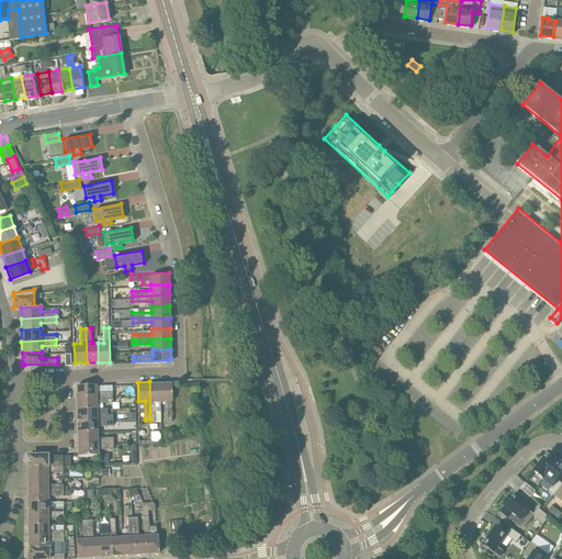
[(160,400),(160,381),(149,381),(150,420),(156,420),(155,400),(160,400)]
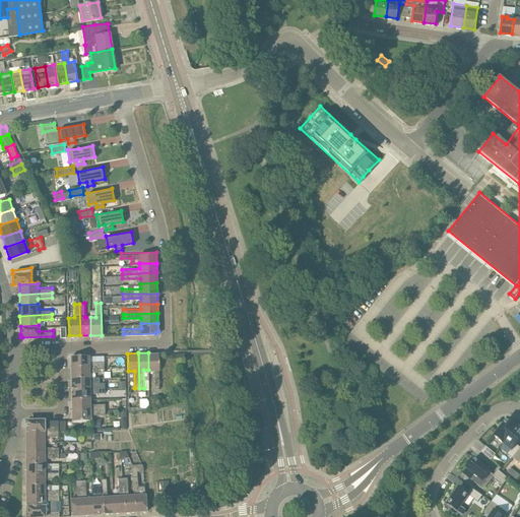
[(155,352),(148,352),(148,370),(154,370),(154,388),(159,387),(158,354),(155,352)]
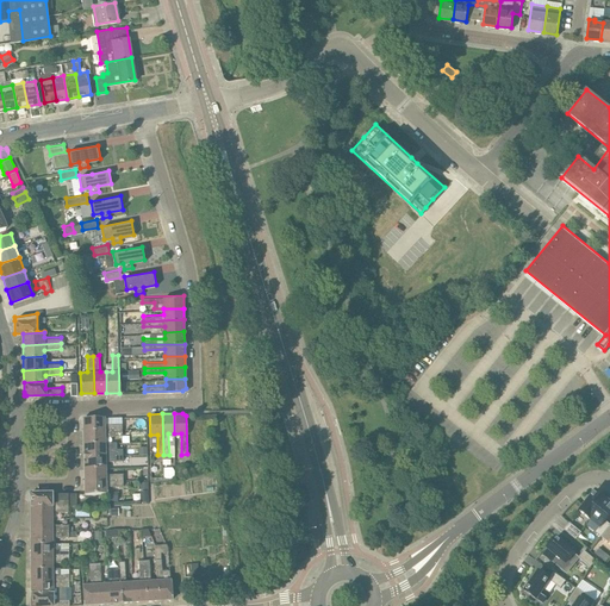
[(83,419),(83,429),(122,429),(122,422),(105,423),(105,416),(86,416),(83,419)]
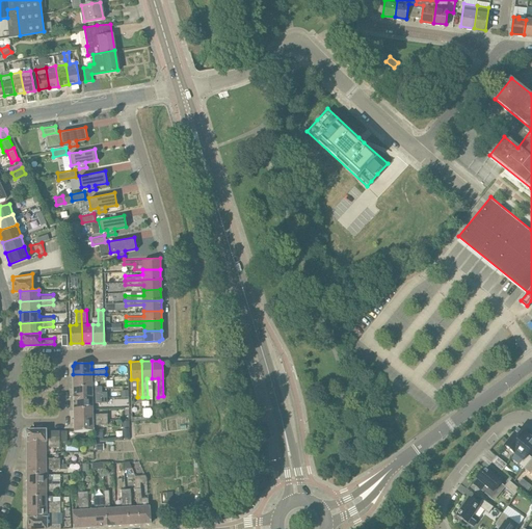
[(106,374),(73,374),(73,386),(91,385),(91,379),(107,379),(106,374)]
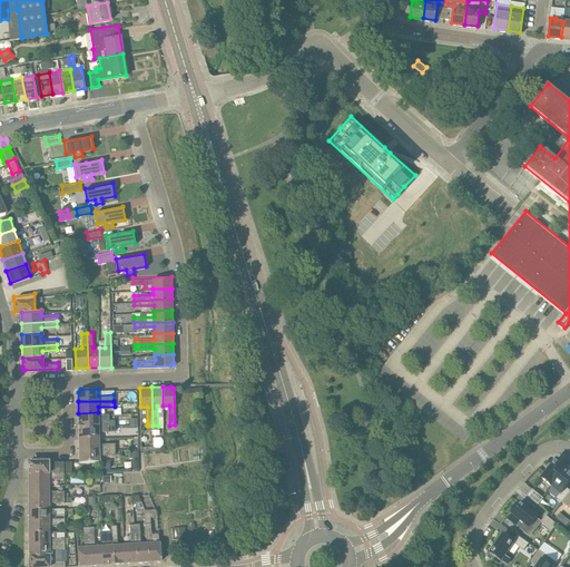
[(98,412),(78,413),(78,424),(115,423),(115,418),(98,418),(98,412)]
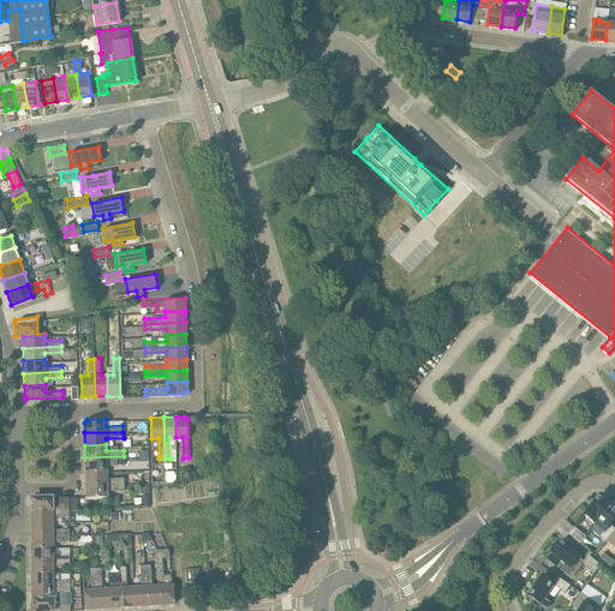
[(124,456),(84,457),(85,471),(107,469),(107,463),(124,463),(124,456)]
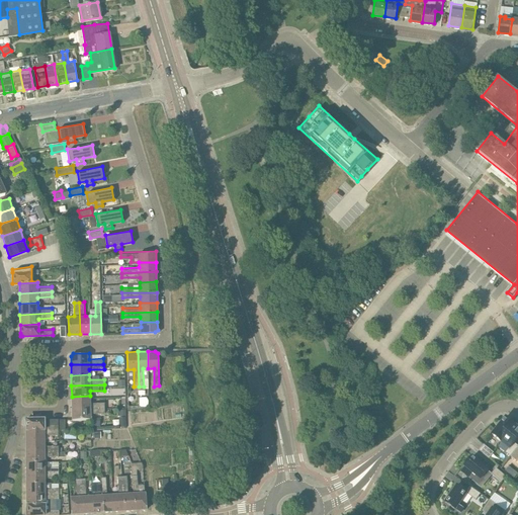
[(90,396),(72,397),(72,408),(104,406),(104,401),(90,402),(90,396)]
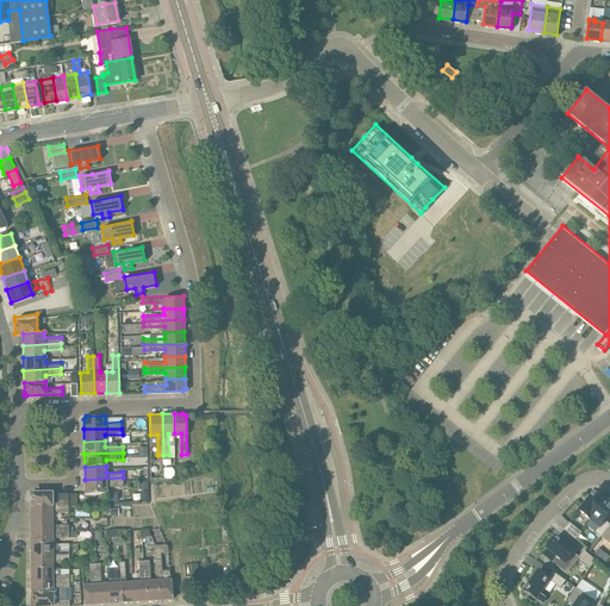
[(123,478),(85,480),(85,492),(106,492),(106,485),(124,485),(123,478)]
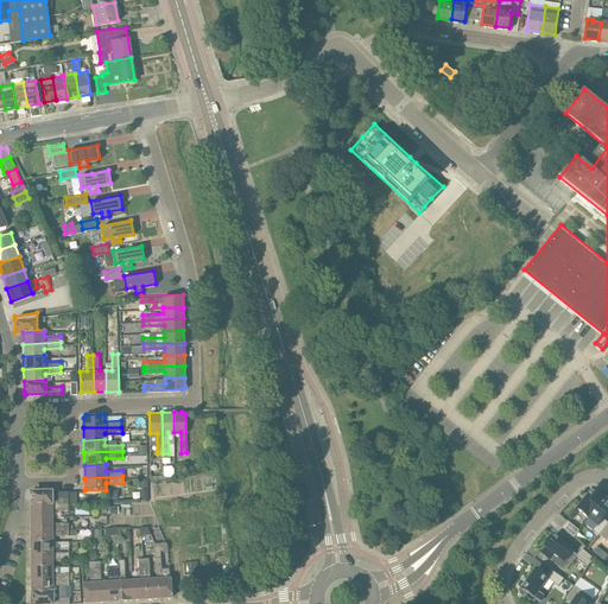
[(594,487),(577,507),(588,515),(605,495),(594,487)]
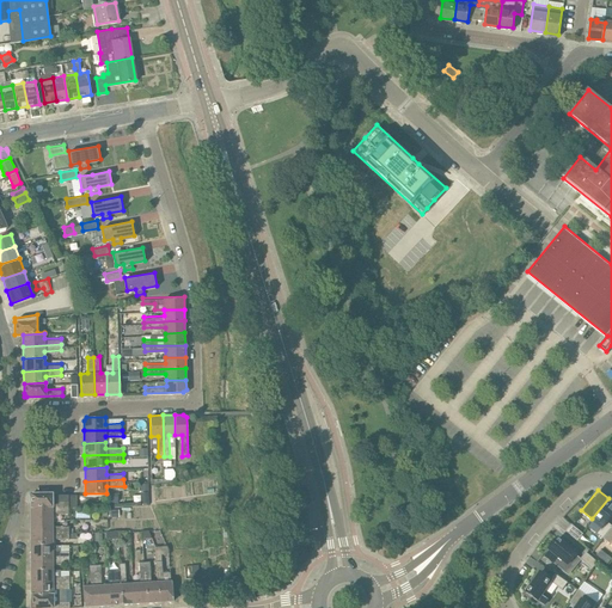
[(31,496),(31,507),(68,505),(78,505),(78,493),(72,493),(51,493),(51,492),(34,493),(31,496)]
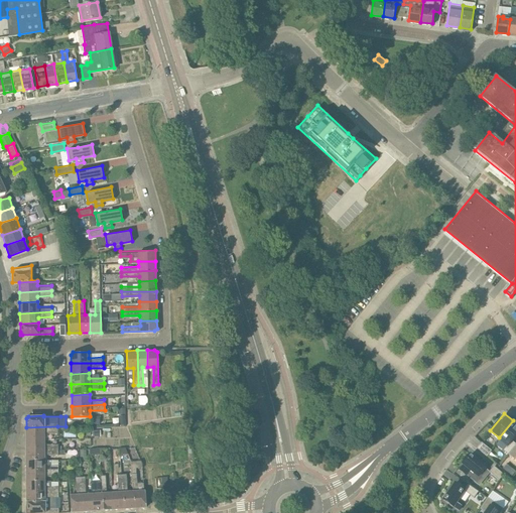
[(515,422),(513,420),(499,437),(507,444),(504,449),(509,453),(515,442),(515,441),(512,438),(515,433),(515,422)]
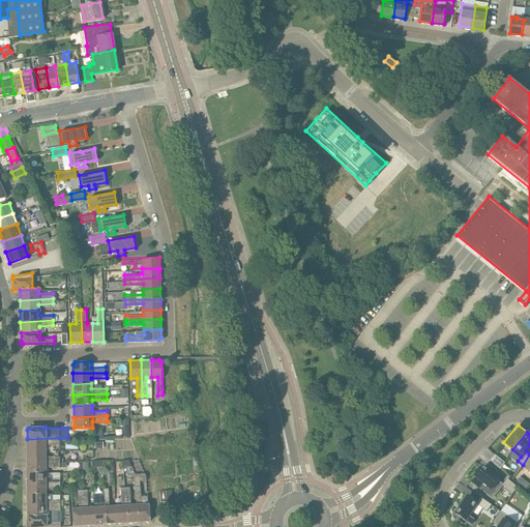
[(59,438),(27,439),(27,449),(46,449),(46,443),(60,443),(59,438)]
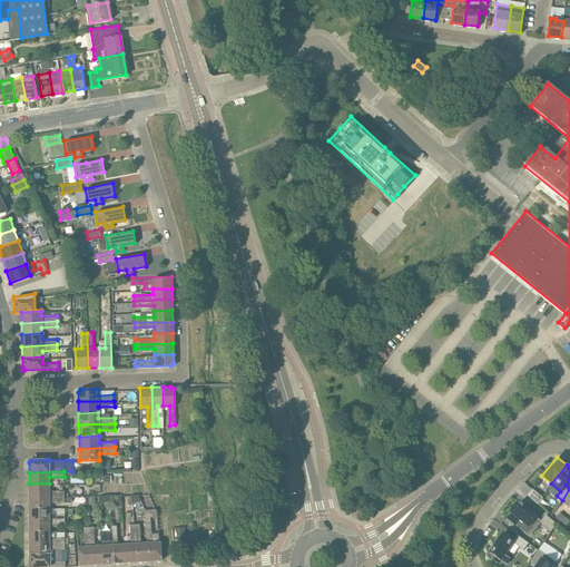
[(49,484),(29,484),(29,496),(65,495),(65,489),(49,489),(49,484)]
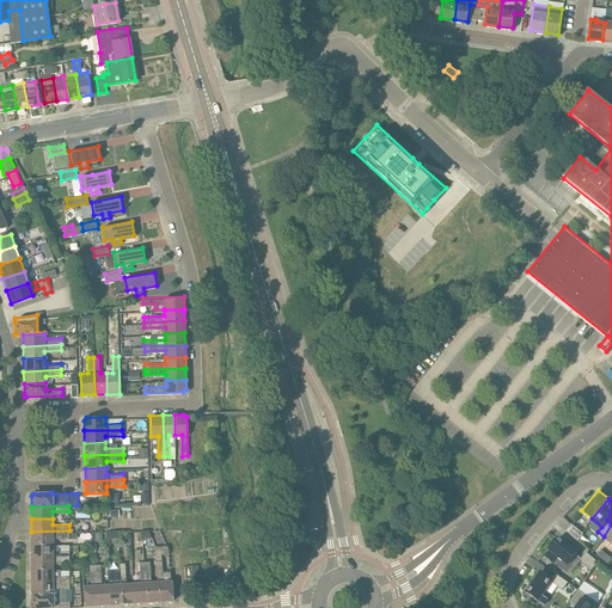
[(571,522),(565,529),(577,539),(583,532),(571,522)]
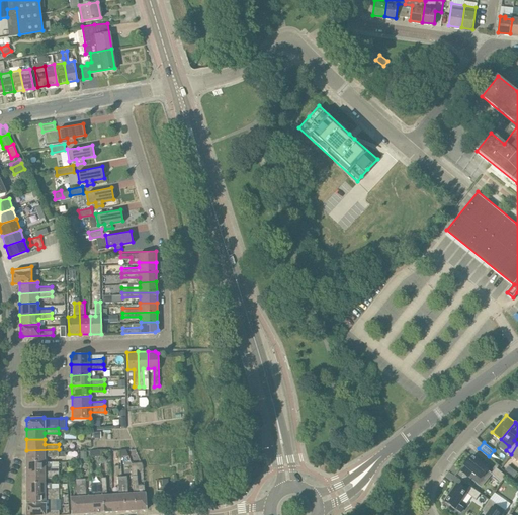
[(59,449),(26,450),(26,460),(45,460),(45,454),(59,454),(59,449)]
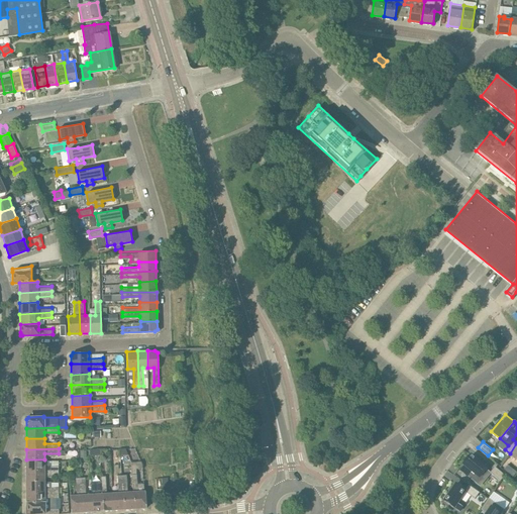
[(464,464),(460,468),(468,474),(472,469),(480,476),(487,468),(488,467),(472,453),(463,463),(464,464)]
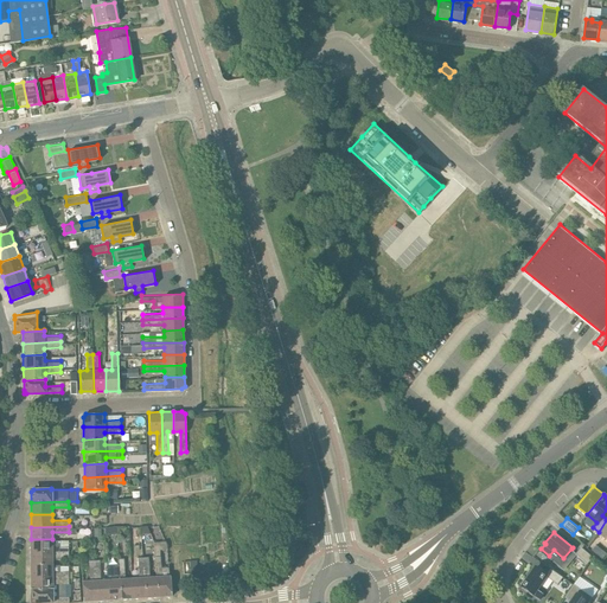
[(52,539),(31,539),(31,552),(69,551),(69,545),(59,545),(59,539),(52,539)]
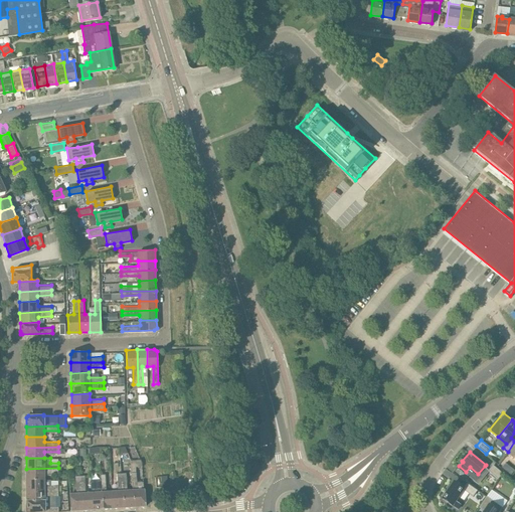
[(133,488),(134,506),(145,505),(144,488),(143,480),(137,480),(137,473),(136,473),(136,465),(142,465),(142,462),(141,459),(131,459),(132,473),(133,488)]
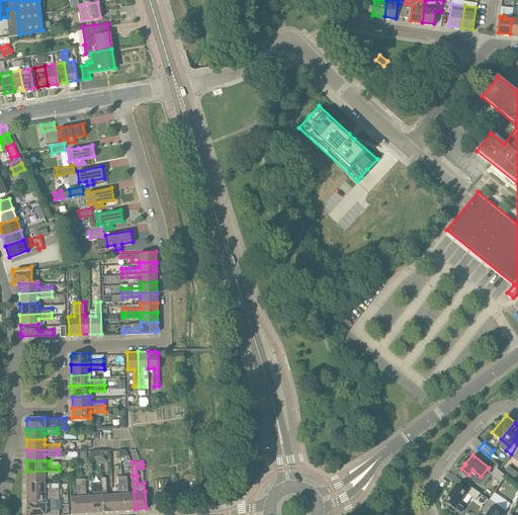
[(496,466),(492,471),(493,473),(501,480),(506,475),(496,466)]
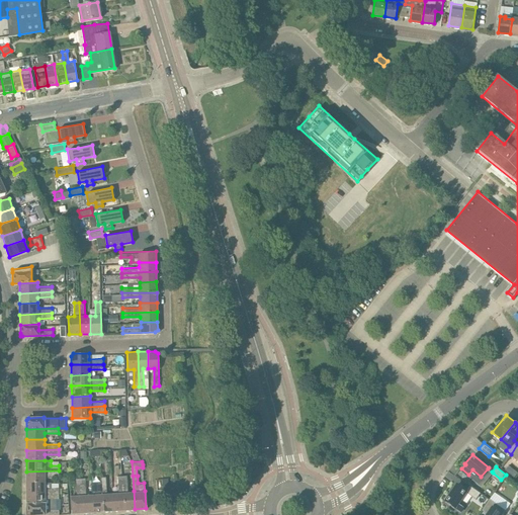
[(59,470),(26,471),(26,482),(45,482),(45,476),(59,476),(59,470)]
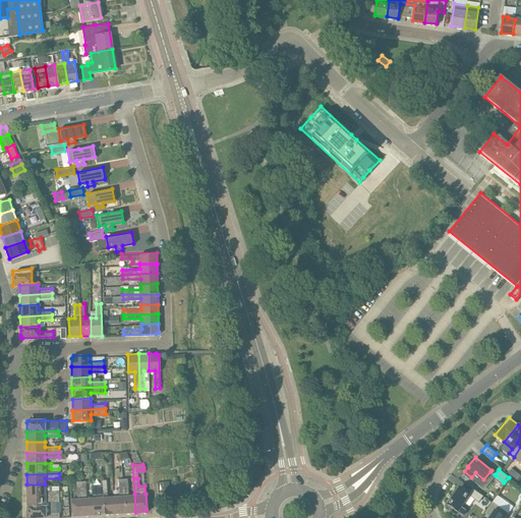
[(113,495),(114,513),(125,512),(123,477),(118,477),(118,479),(119,495),(113,495)]
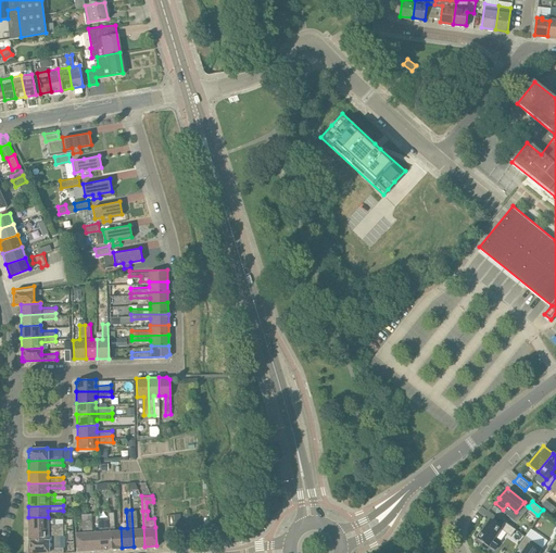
[(131,510),(134,547),(144,547),(143,527),(138,528),(137,510),(131,510)]
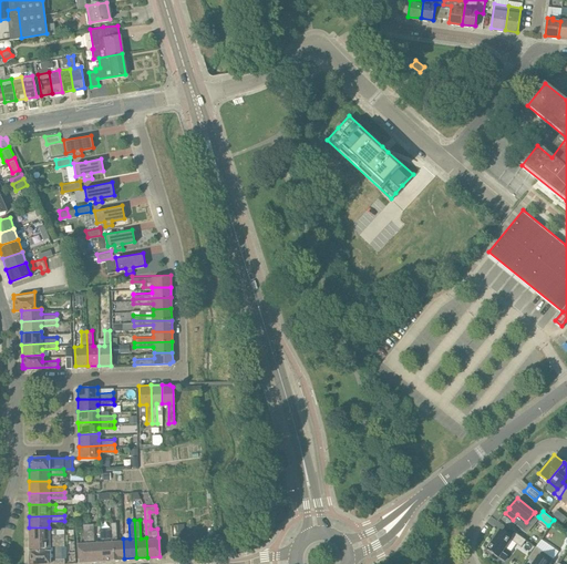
[(101,541),(102,560),(113,560),(111,521),(106,522),(107,540),(101,541)]
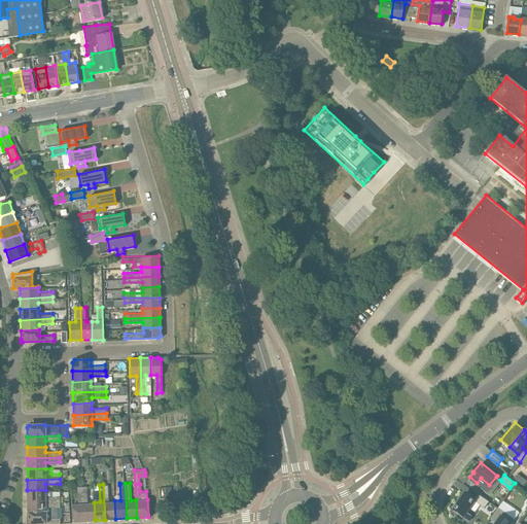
[(103,484),(105,520),(115,519),(114,500),(109,501),(108,484),(103,484)]
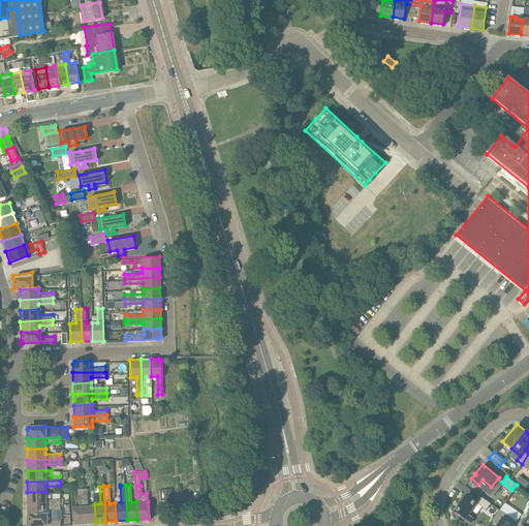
[(83,488),(85,523),(95,522),(94,504),(88,504),(87,487),(83,488)]
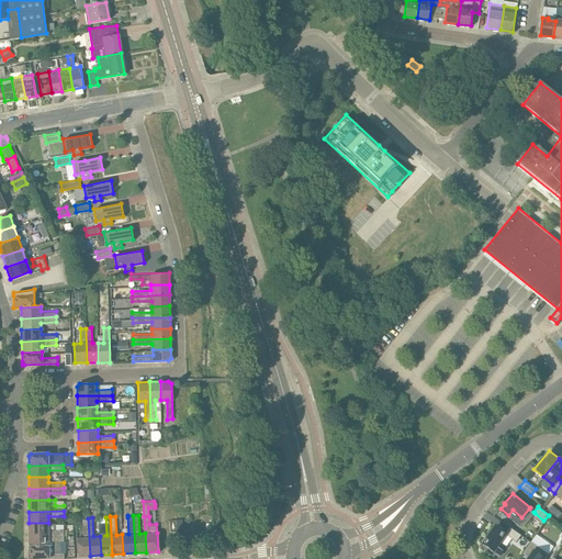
[(90,556),(88,518),(82,518),(83,537),(77,537),(78,557),(90,556)]
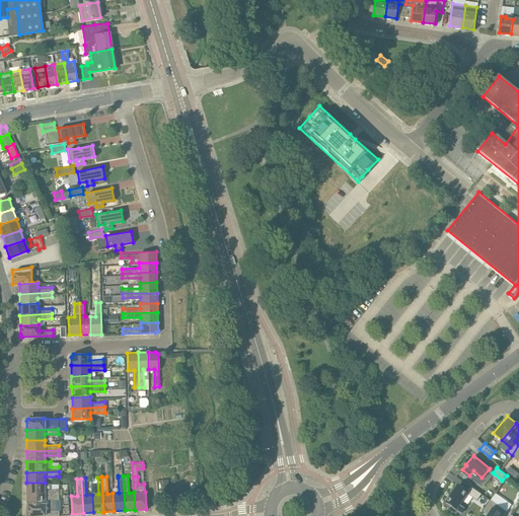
[(45,483),(26,483),(26,494),(59,493),(59,488),(45,488),(45,483)]
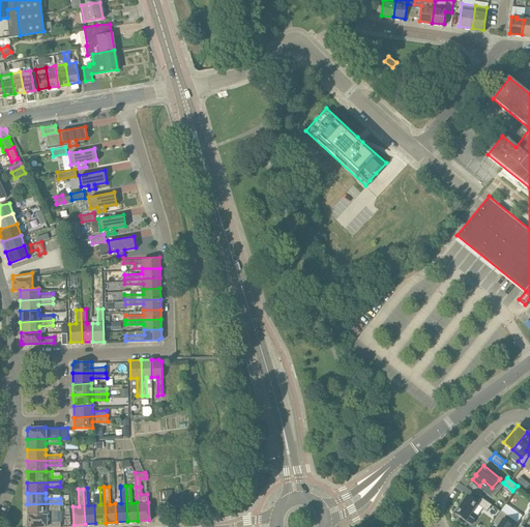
[(462,503),(455,511),(466,519),(467,518),(472,521),(477,514),(472,510),(477,502),(478,501),(477,500),(468,494),(462,503)]
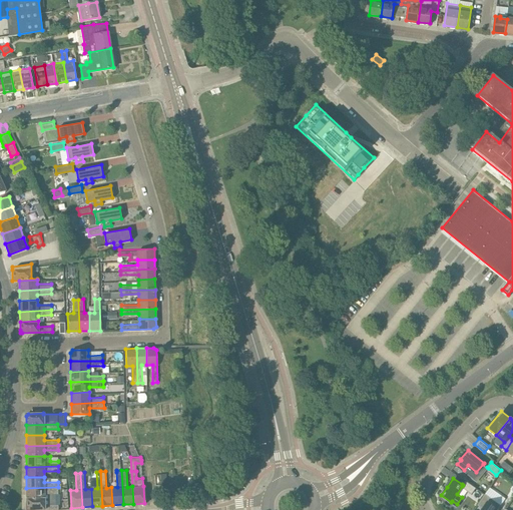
[(465,480),(462,484),(463,485),(462,486),(467,490),(472,493),(476,487),(465,480)]
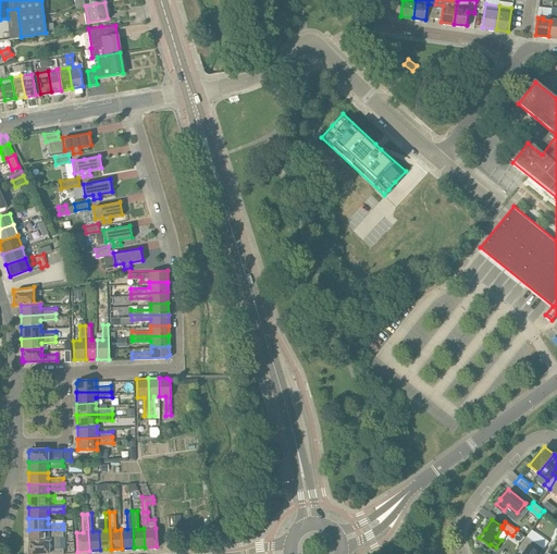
[(63,529),(28,530),(28,541),(60,541),(60,534),(63,534),(63,529)]
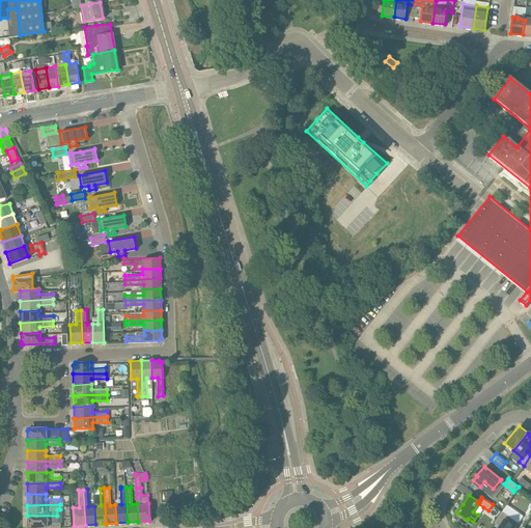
[(513,527),(519,522),(502,510),(495,521),(500,525),(498,527),(513,527)]
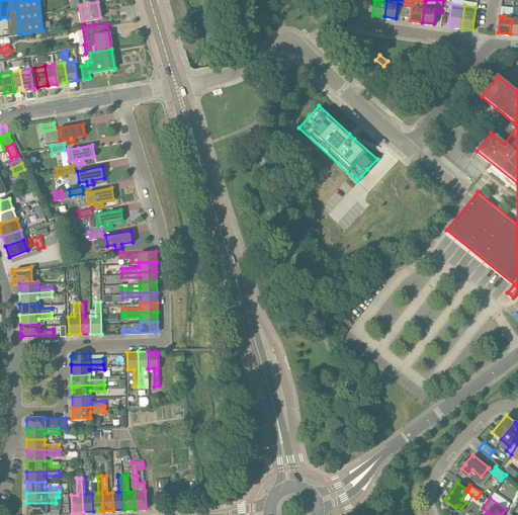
[(56,503),(26,503),(26,514),(59,513),(59,508),(56,508),(56,503)]
